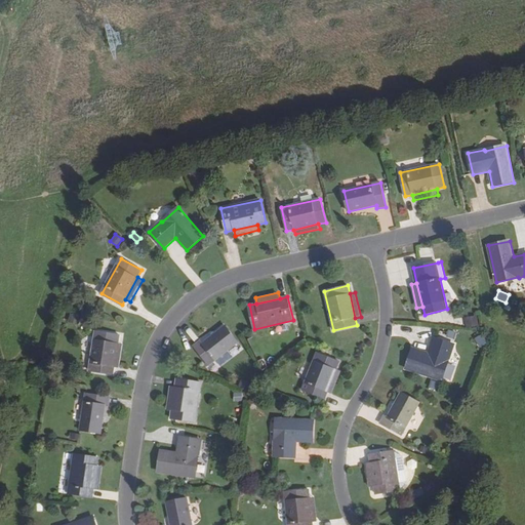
[(475,315),(463,317),(466,328),(477,326),(475,315)]
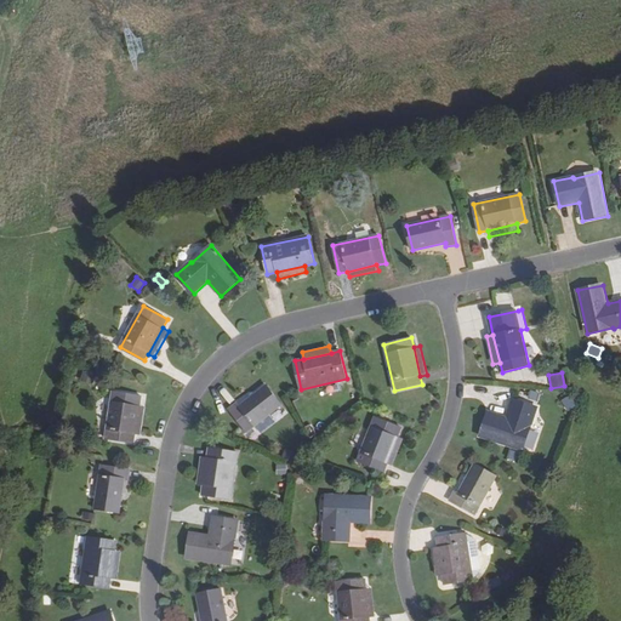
[(237,403),(228,410),(248,433),(281,406),(266,386),(240,406),(237,403)]
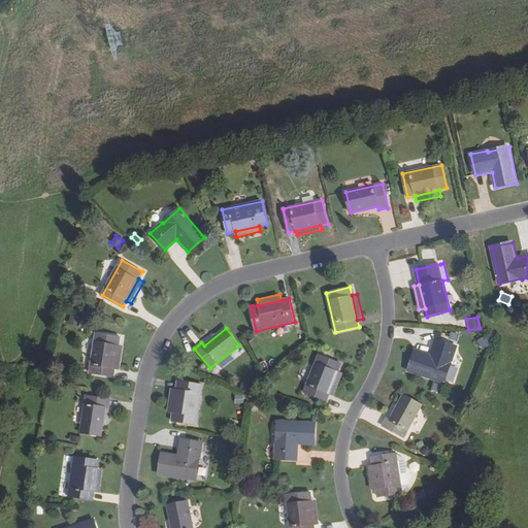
[(113,376),(116,369),(119,345),(120,337),(97,333),(90,372),(113,376)]
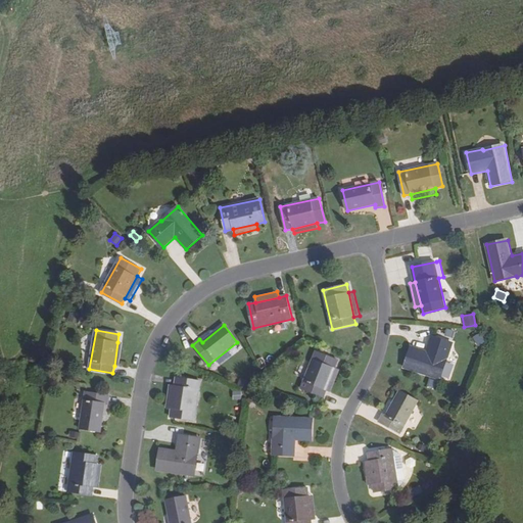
[(413,347),(405,368),(440,380),(447,359),(448,359),(453,344),(432,337),(427,352),(413,347)]
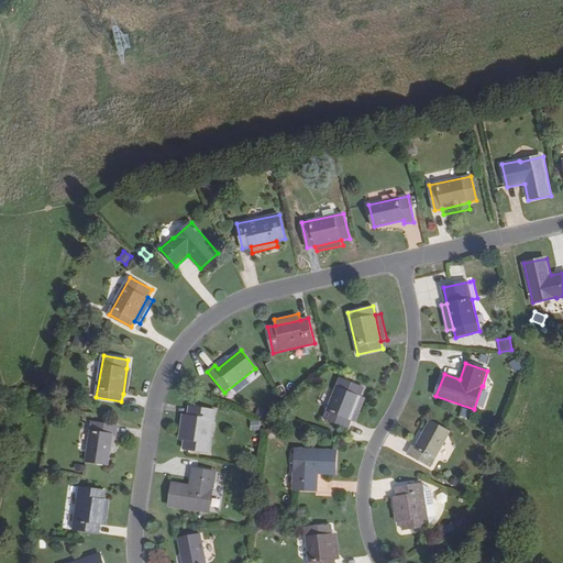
[(129,395),(133,368),(127,368),(123,394),(129,395)]
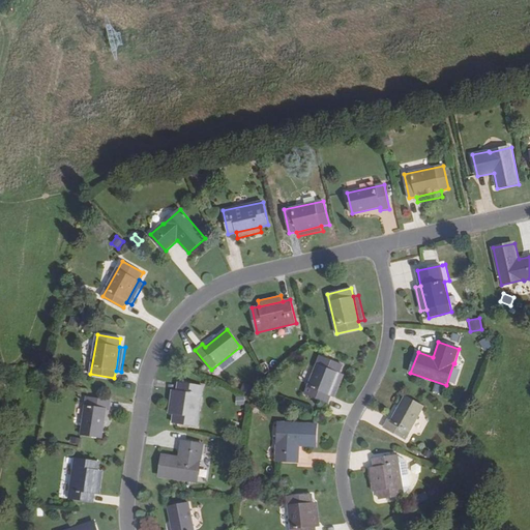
[(328,403),(331,396),(341,373),(344,365),(321,356),(306,393),(328,403)]
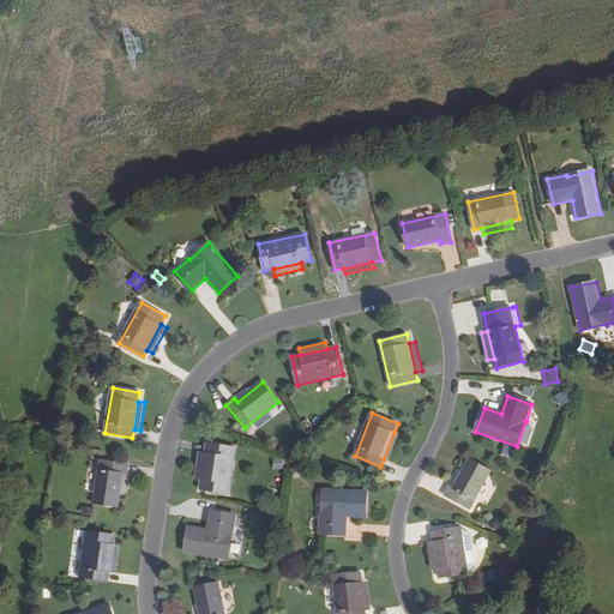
[(399,434),(395,432),(384,459),(389,462),(399,434)]
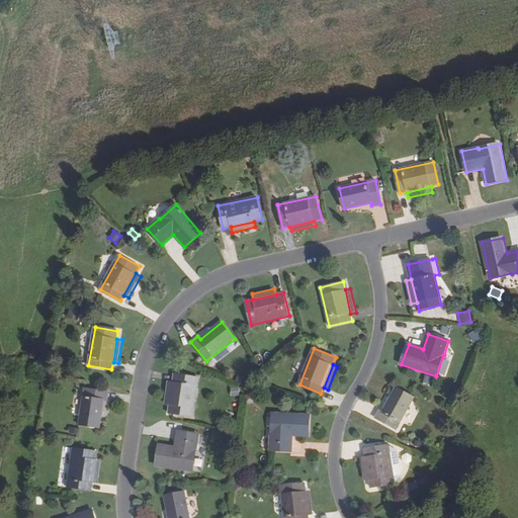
[(198,378),(175,374),(174,382),(170,406),(168,414),(193,417),(198,378)]
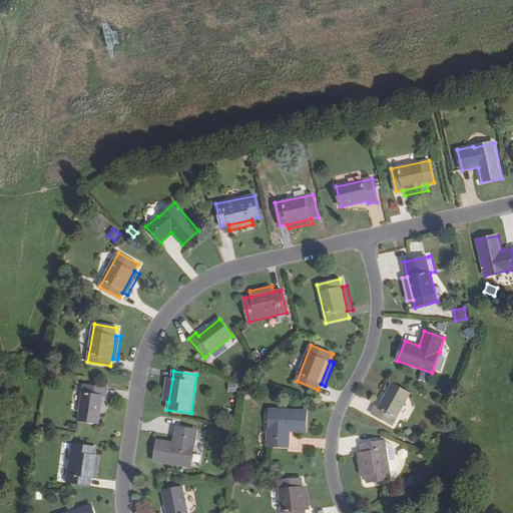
[(166,378),(162,401),(168,402),(172,379),(166,378)]
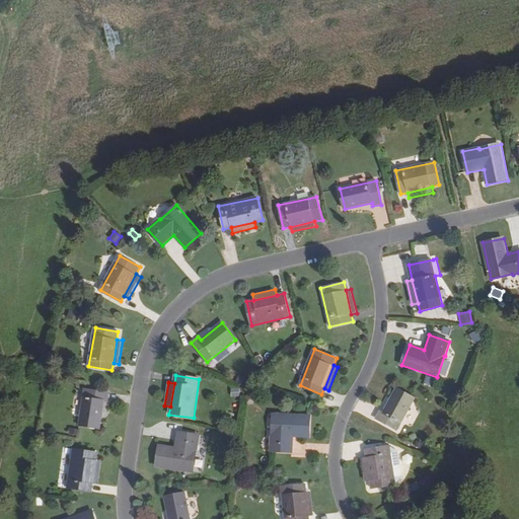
[(108,393),(85,389),(79,426),(100,429),(104,401),(107,401),(108,393)]
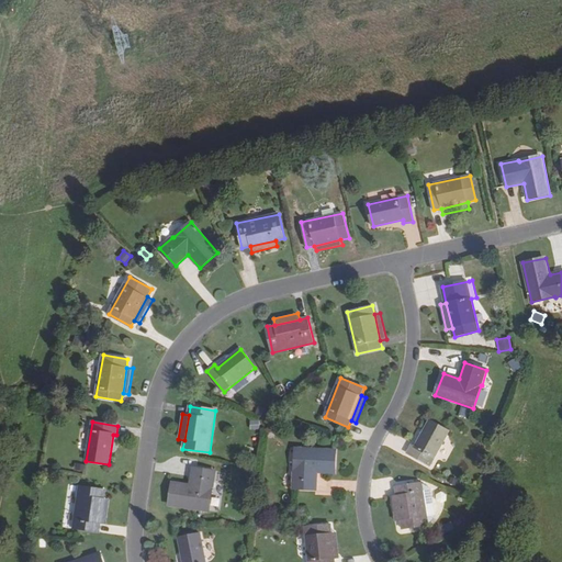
[(412,445),(407,453),(430,467),(450,431),(430,422),(416,447),(412,445)]
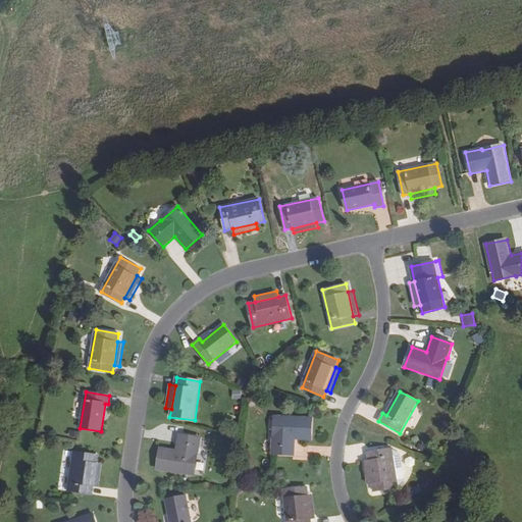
[(311,440),(312,418),(275,416),(274,439),(273,439),(272,454),(294,455),(295,439),(311,440)]
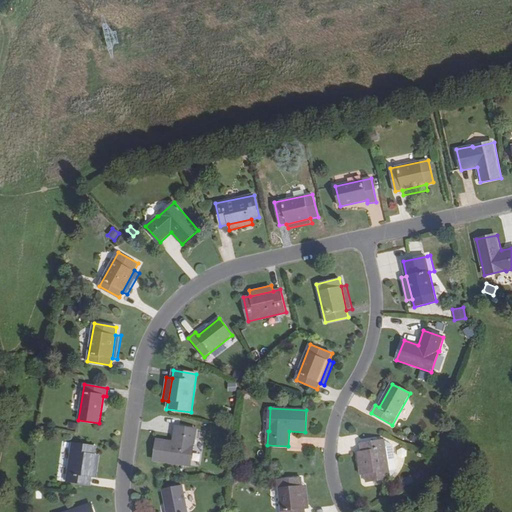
[(157,440),(154,460),(190,466),(193,445),(194,445),(196,430),(176,427),(173,442),(157,440)]
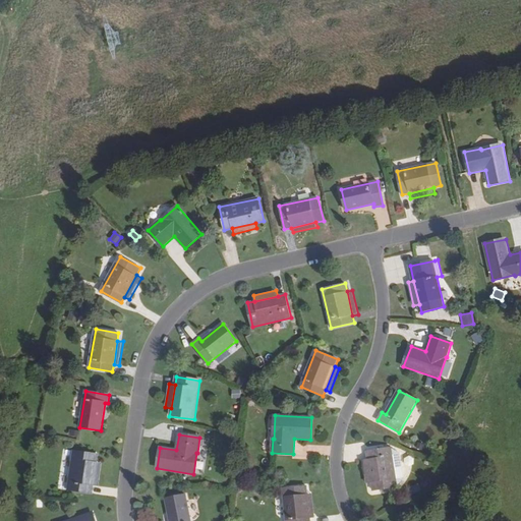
[(391,448),(367,452),(368,459),(371,483),(373,490),(397,487),(391,448)]
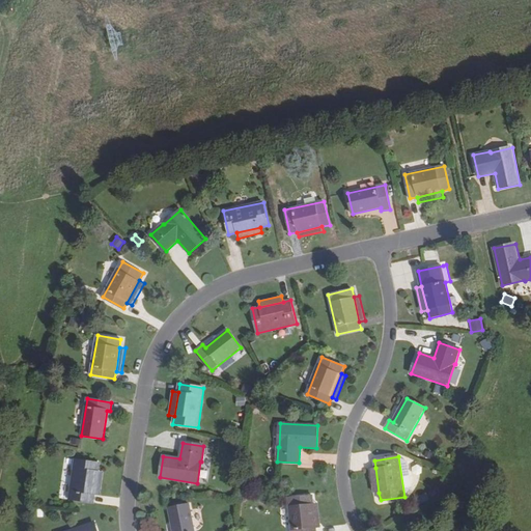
[(93,503),(94,495),(99,471),(100,464),(75,459),(70,499),(93,503)]
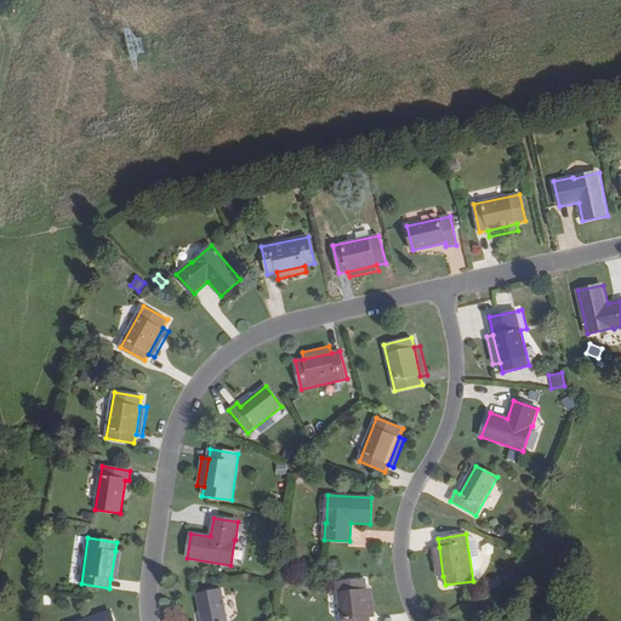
[(437,577),(443,576),(439,547),(432,550),(437,577)]
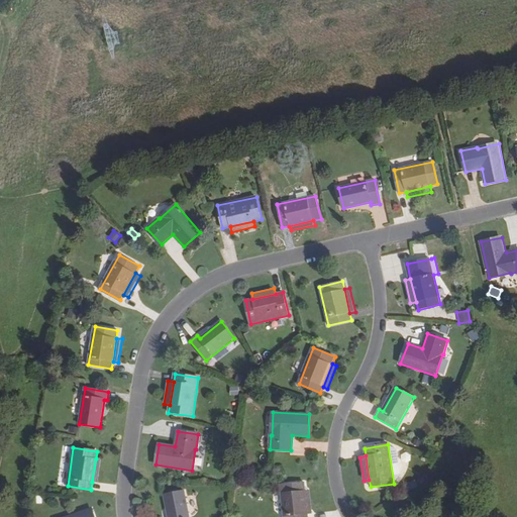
[(99,483),(102,459),(96,458),(92,482),(99,483)]
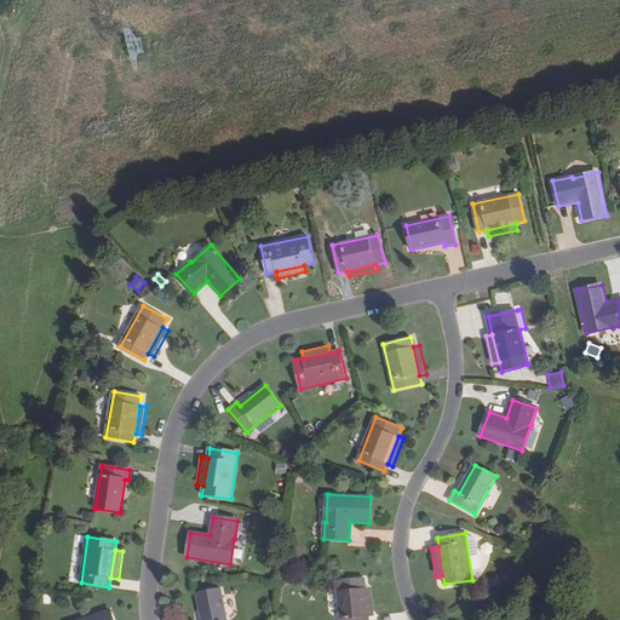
[(495,575),(484,581),(491,593),(501,587),(495,575)]
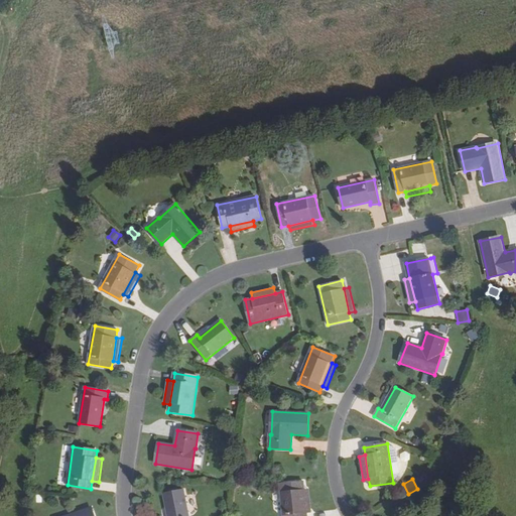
[(306,515),(307,514),(304,490),(303,482),(281,485),(283,515),(306,515)]
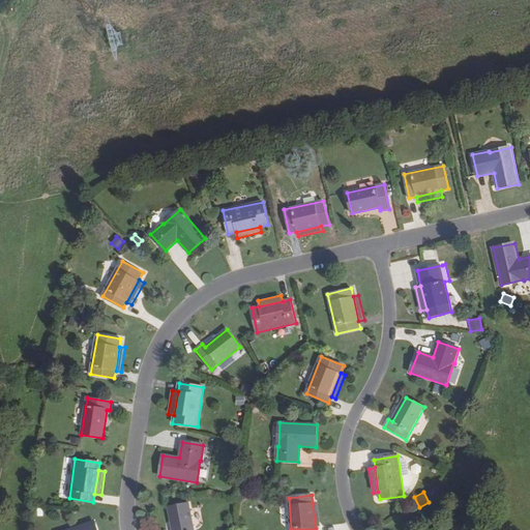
[(194,529),(188,503),(168,507),(172,529),(194,529)]
